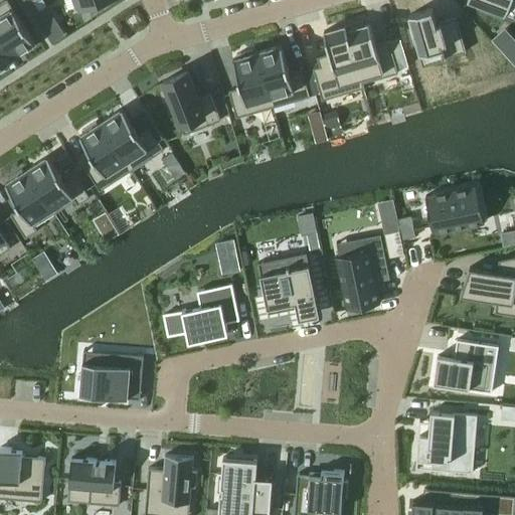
[(8,0),(5,0),(0,3),(0,33),(15,57),(16,57),(16,56),(36,43),(8,0)]
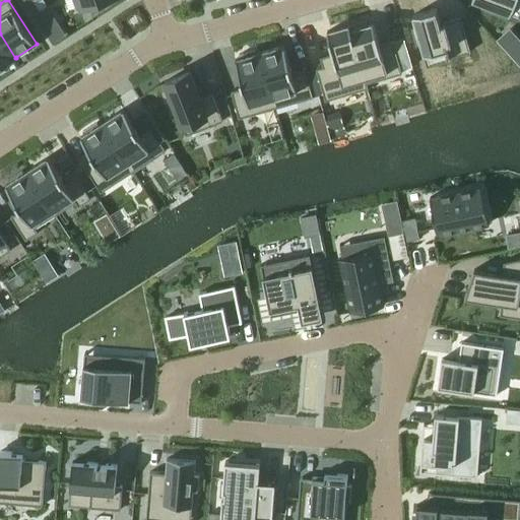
[(34,0),(27,5),(34,15),(41,10),(35,0),(34,0)]
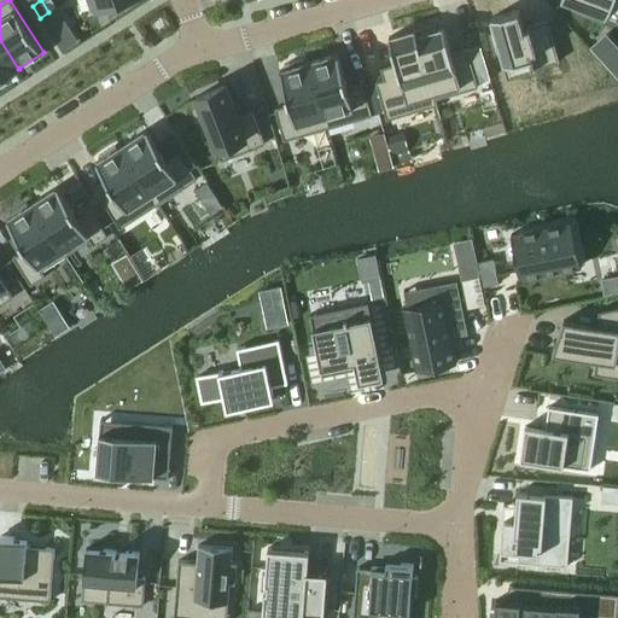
[(87,0),(92,12),(110,5),(111,9),(130,3),(129,0),(87,0)]
